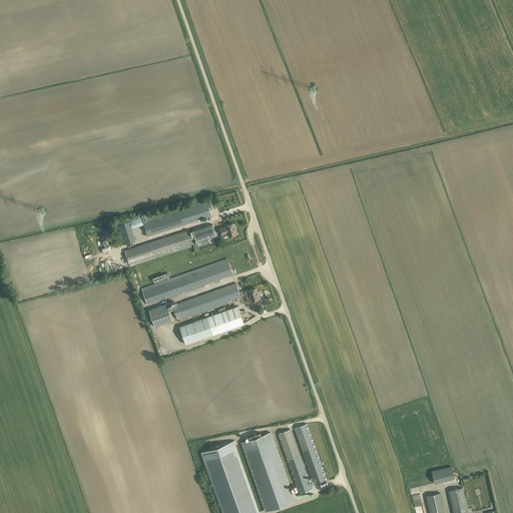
[(211,215),(209,208),(207,202),(143,222),(143,224),(147,236),(211,215)]
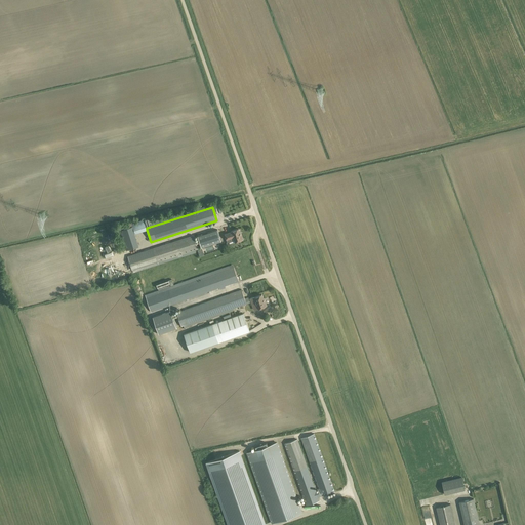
[(131,224),(132,226),(134,234),(147,230),(147,228),(145,220),(131,224)]
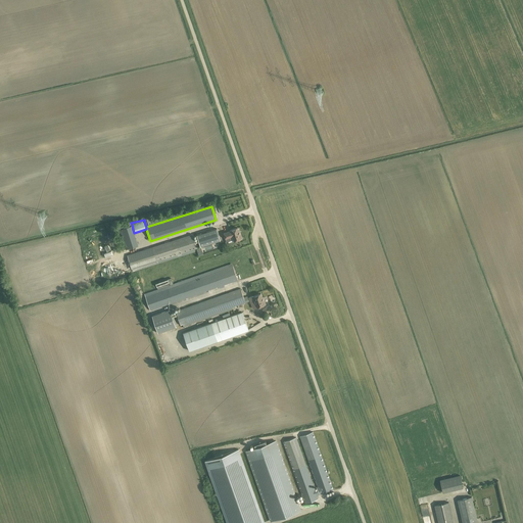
[(132,225),(120,229),(126,249),(138,245),(134,233),(132,225)]
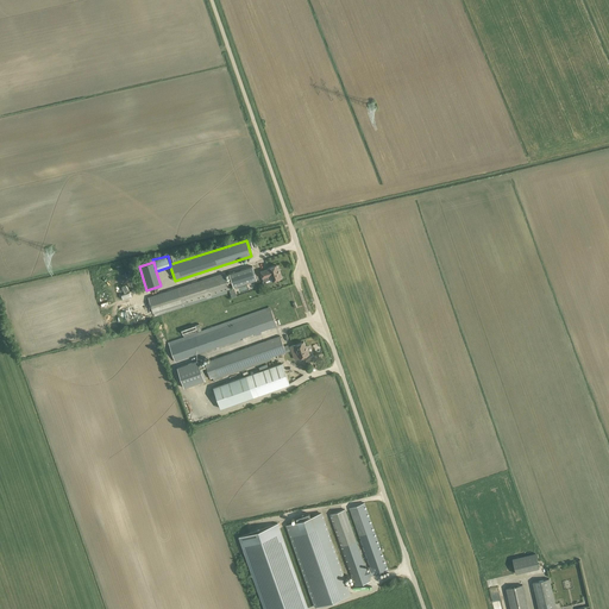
[(256,280),(251,264),(228,271),(233,287),(256,280)]
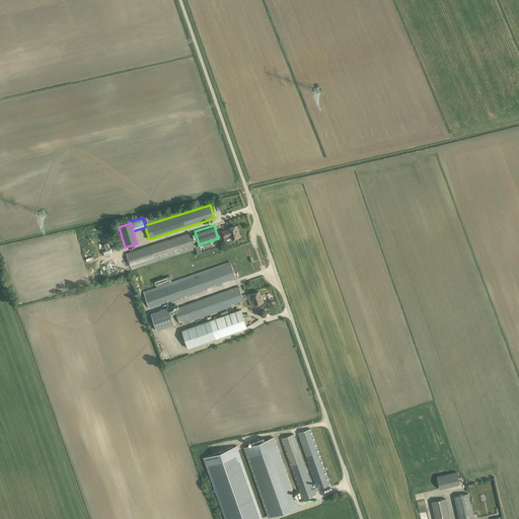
[(229,229),(222,231),(224,237),(230,234),(232,239),(240,236),(238,231),(238,232),(236,226),(228,228),(229,229)]
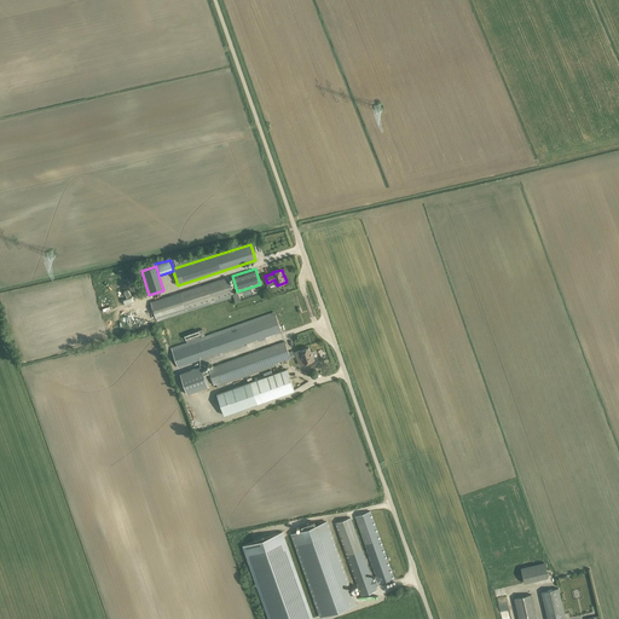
[(186,312),(231,299),(230,295),(233,294),(229,277),(180,293),(151,302),(156,319),(157,319),(158,322),(161,320),(186,312)]
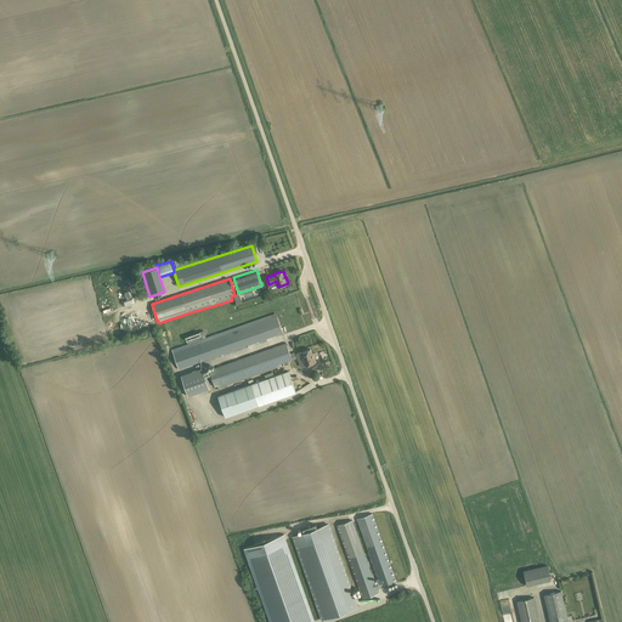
[(188,345),(173,350),(179,369),(205,360),(260,341),(263,340),(264,341),(267,341),(266,339),(283,333),(281,328),(277,317),(272,318),(271,316),(205,339),(203,339),(202,340),(199,332),(185,337),(188,345)]
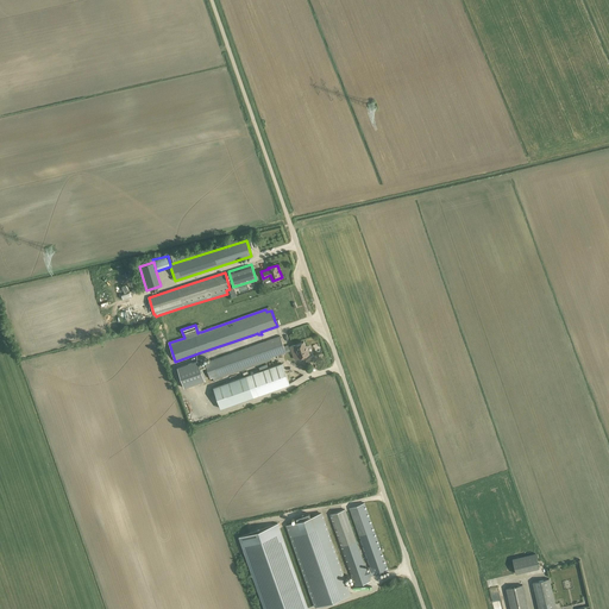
[(205,363),(209,378),(213,377),(214,381),(271,360),(270,357),(290,351),(289,346),(288,347),(284,349),(284,346),(281,336),(212,359),(211,360),(209,360),(208,360),(207,362),(206,362),(205,362),(205,363)]
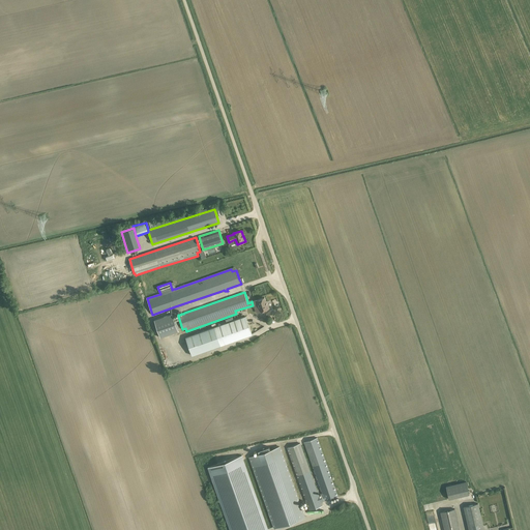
[(264,297),(257,300),(261,312),(269,308),(268,303),(267,303),(264,297)]
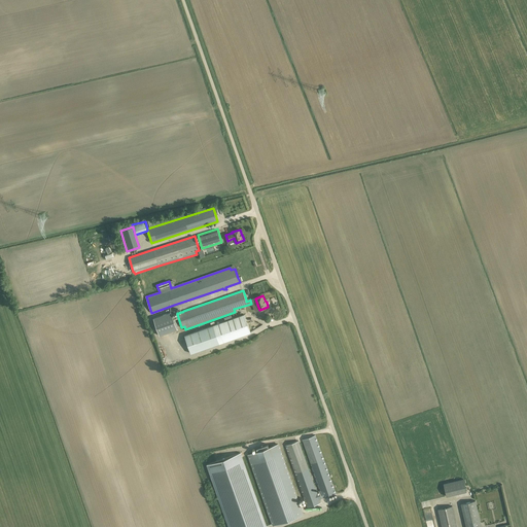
[(178,309),(191,305),(190,301),(177,304),(178,309)]
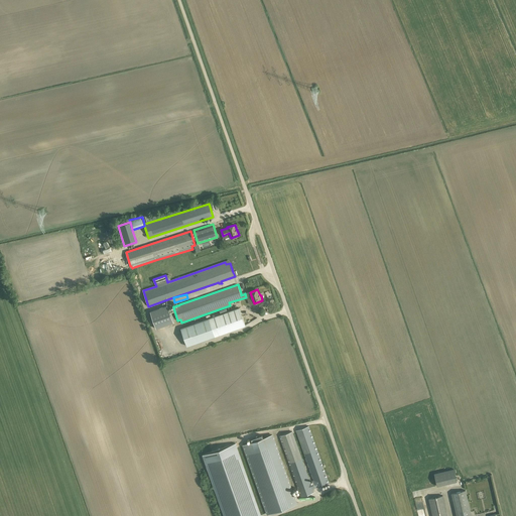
[(167,305),(150,311),(156,329),(173,323),(167,305)]
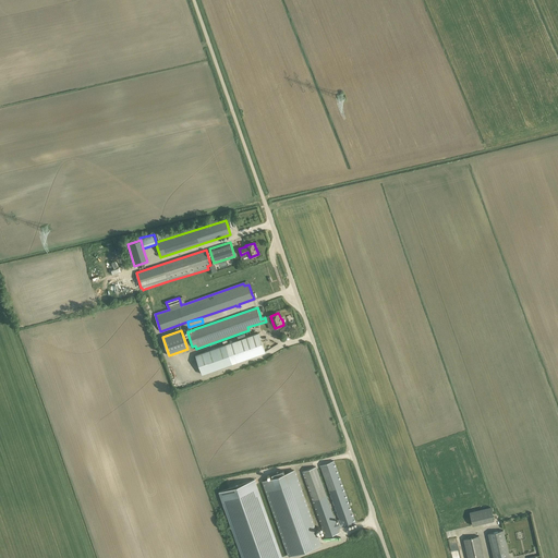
[(226,344),(195,355),(202,374),(232,364),(265,352),(258,332),(226,344)]
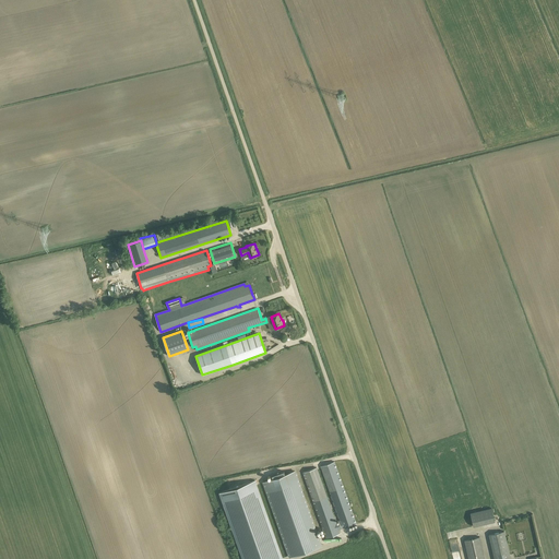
[(317,467),(302,473),(326,538),(340,533),(339,530),(343,527),(343,528),(356,523),(334,462),(321,466),(330,491),(340,522),(336,523),(326,497),(317,467)]
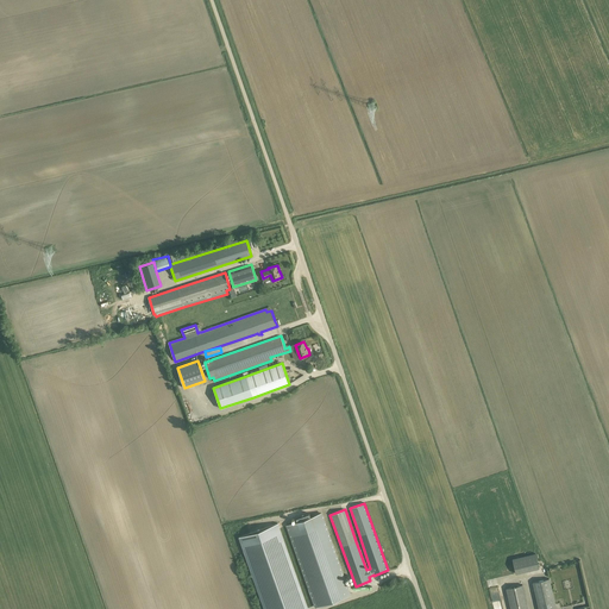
[(297,522),(287,527),(314,606),(350,594),(322,514),(311,518),(309,513),(296,518),(297,522)]
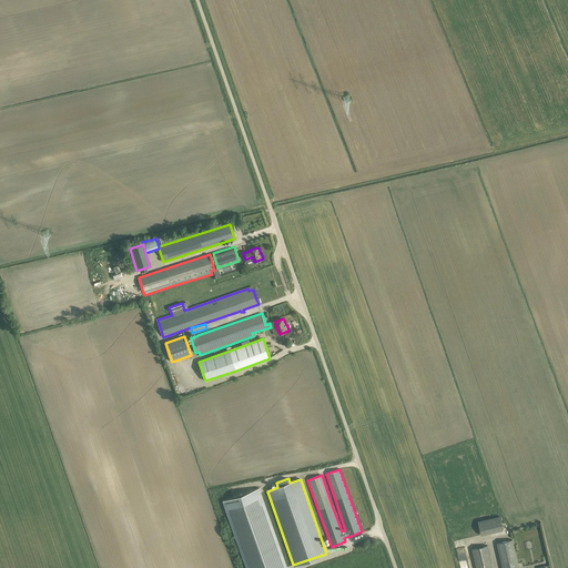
[(260,488),(223,500),(246,567),(285,567),(287,567),(260,488)]
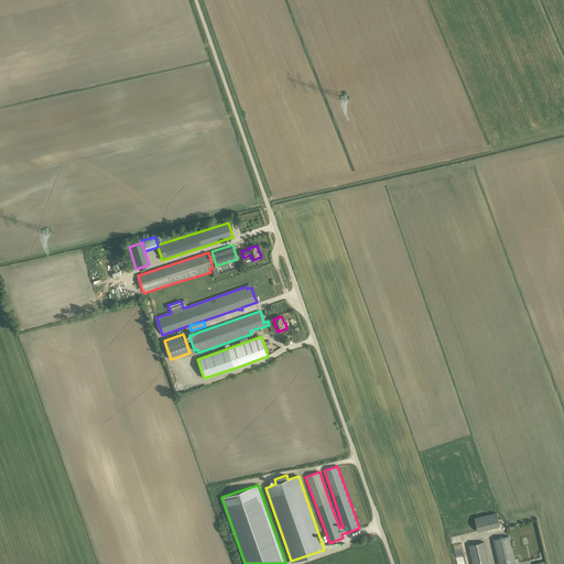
[(496,512),(475,518),(477,531),(479,531),(499,525),(496,512)]
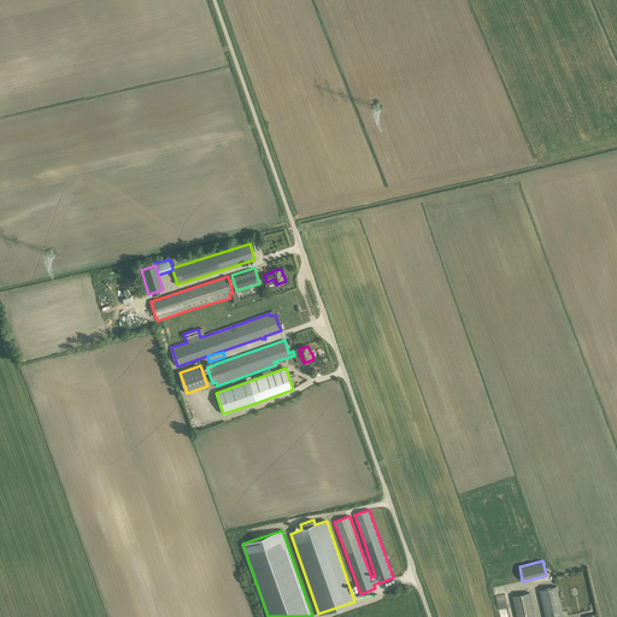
[(563,616),(557,586),(540,591),(546,616),(563,616)]
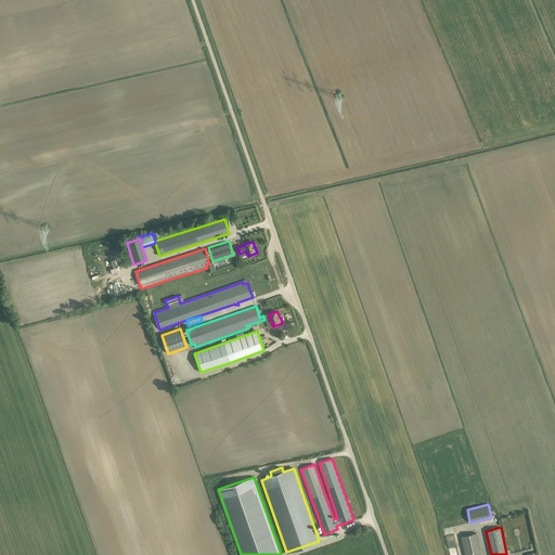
[(481,554),(476,533),(462,537),(465,554),(481,554)]
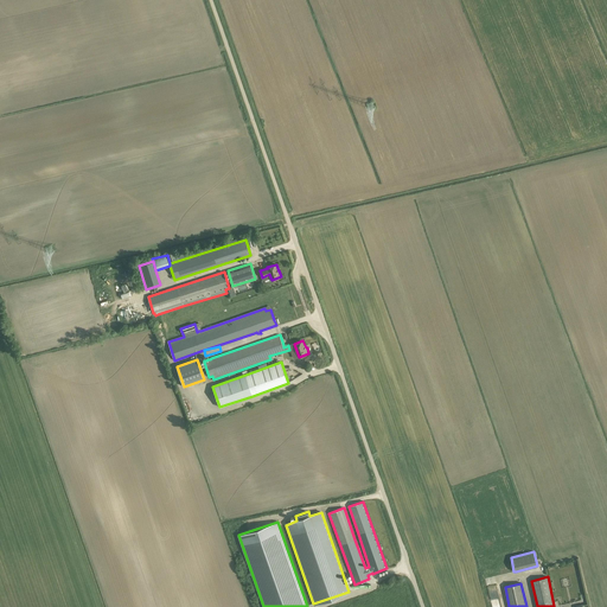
All buildings are outlined.
